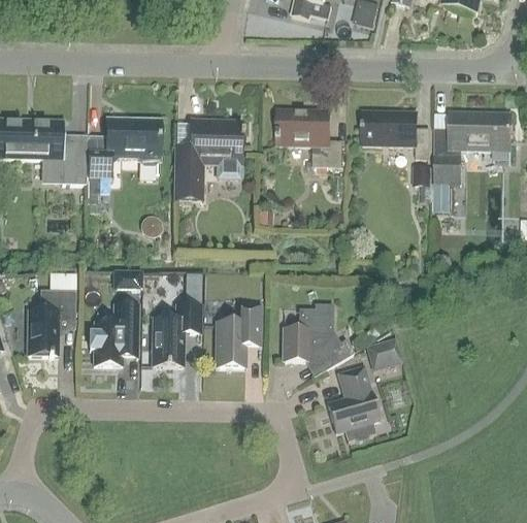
[(296,0),(292,14),(309,19),(310,13),(328,18),(331,5),(323,4),(324,0),(296,0)]
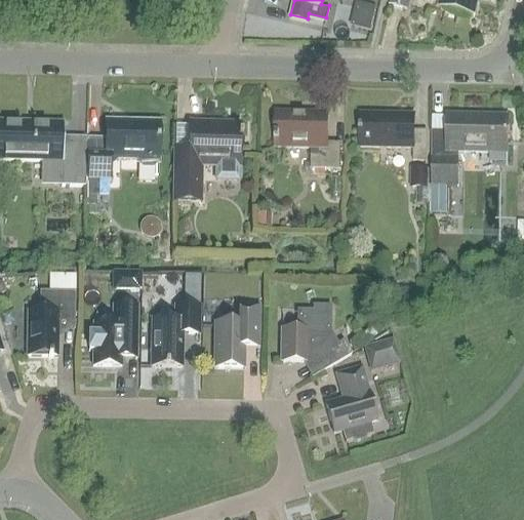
[(356,18),(375,25),(383,1),(379,0),(361,0),(356,18)]
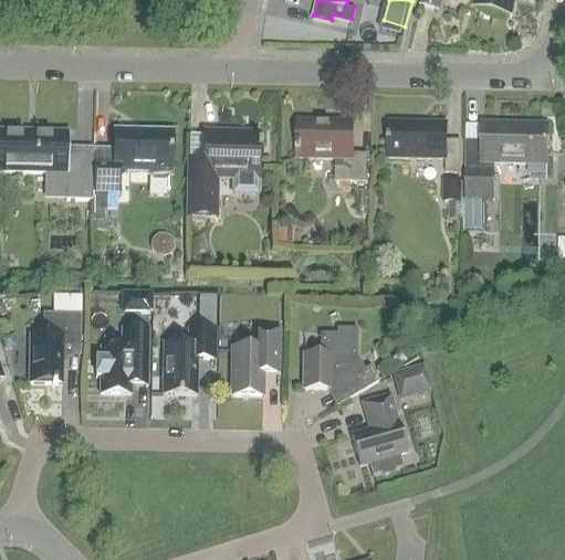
[(477,0),(475,8),(511,16),(514,0),(477,0)]
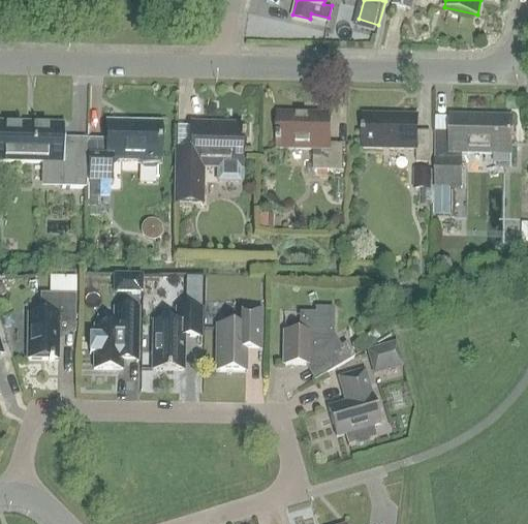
[(330,141),(330,112),(279,110),(279,145),(313,145),(313,165),(342,166),(343,141),(330,141)]
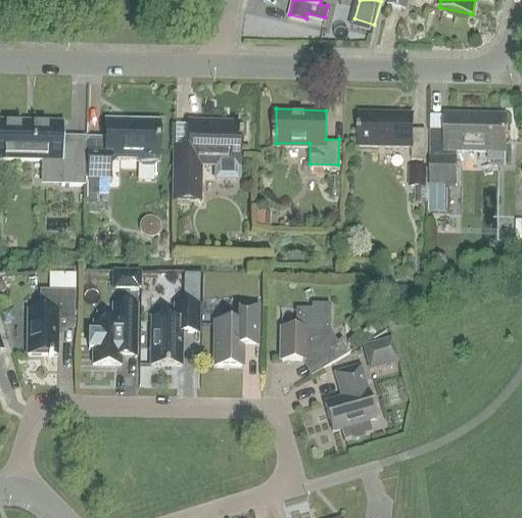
[(413,111),(360,110),(359,143),(412,144),(412,156),(425,156),(425,127),(413,127),(413,111)]
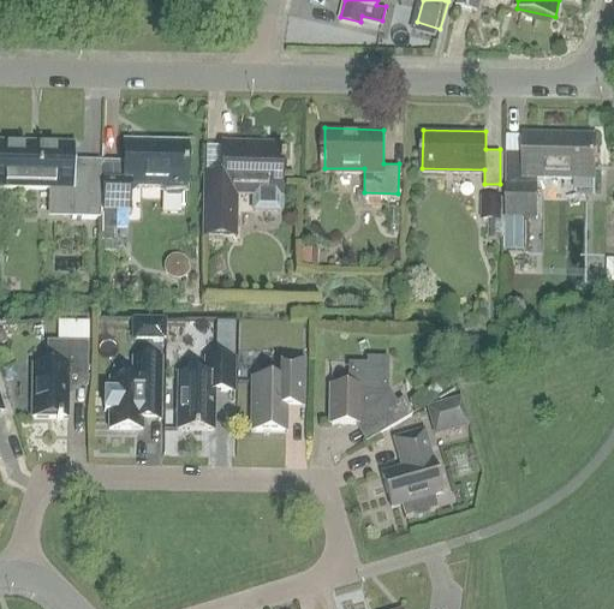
[(506,149),(506,195),(506,213),(537,213),(538,173),(595,174),(595,133),(524,132),(524,149),(506,149)]
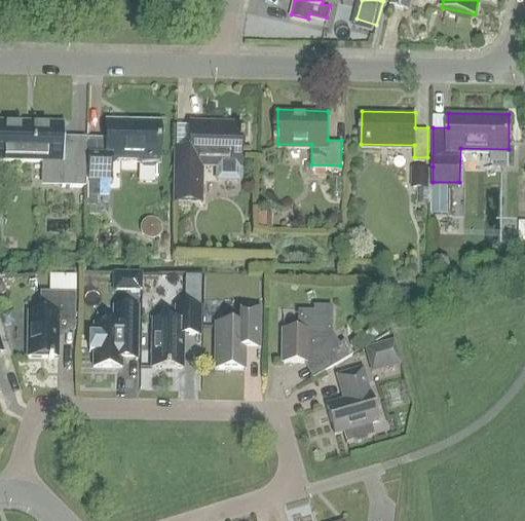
[(0,156),(46,158),(45,178),(62,178),(62,183),(85,183),(86,137),(64,137),(65,117),(0,116),(0,156)]
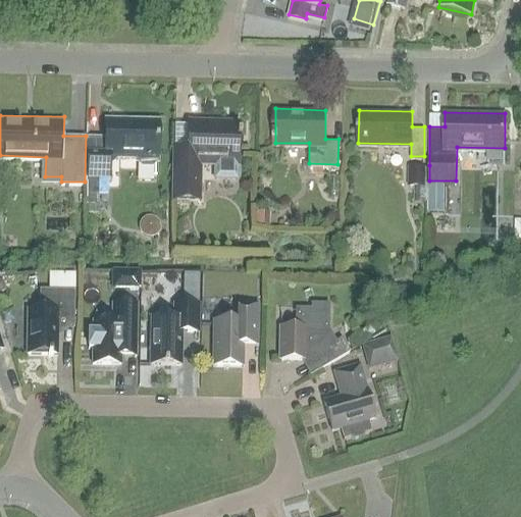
[(106,136),(88,136),(87,173),(109,173),(109,152),(138,153),(138,158),(140,159),(141,158),(143,161),(152,161),(154,159),(157,159),(157,153),(158,153),(158,118),(106,117),(106,136)]
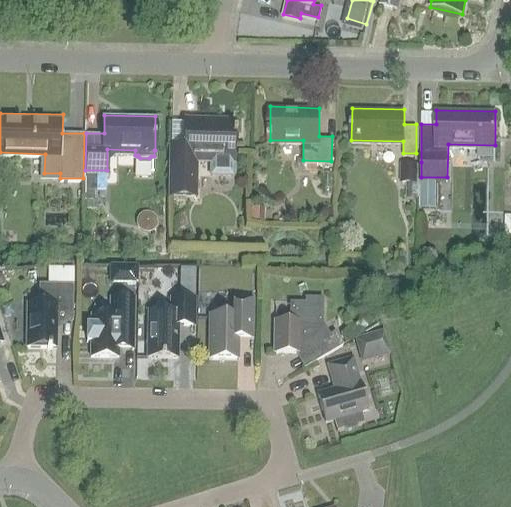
[(233,169),(234,118),(186,117),(185,143),(171,142),(170,197),(195,197),(196,157),(212,157),(211,170),(232,170),(232,169),(233,169)]
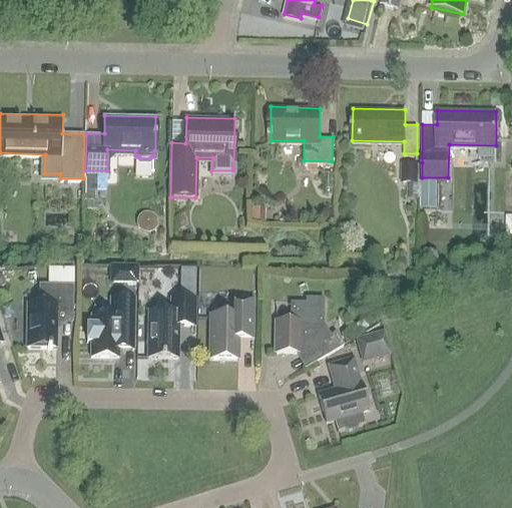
[(401,160),(400,180),(407,180),(407,195),(421,196),(420,177),(422,177),(422,162),(418,162),(418,160),(401,160)]
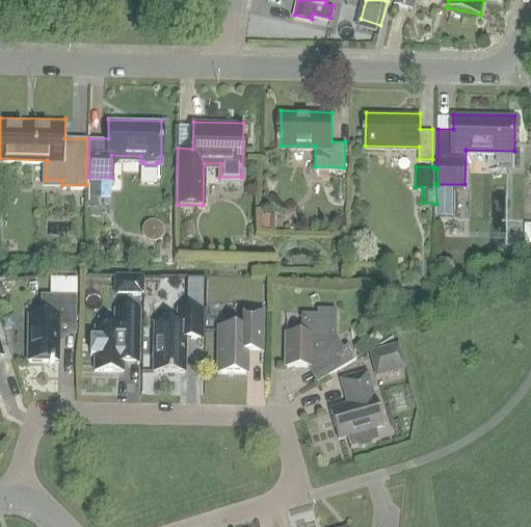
[(275,214),(262,214),(262,226),(275,226),(275,214)]
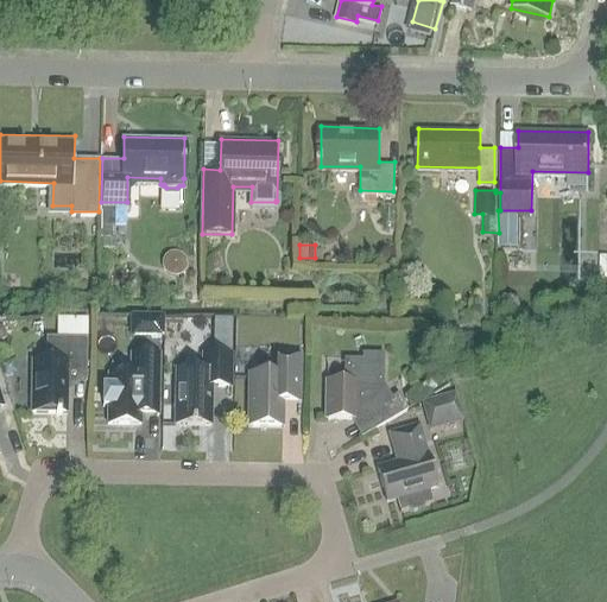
[(175,247),(170,248),(165,252),(163,257),(163,263),(165,267),(169,271),(175,272),(181,271),(184,267),(187,263),(188,257),(185,252),(181,248),(175,247)]
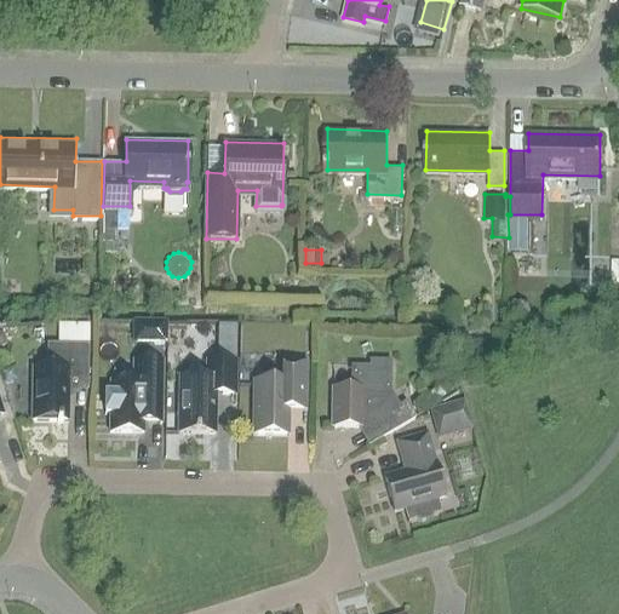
[(167,342),(167,317),(155,317),(155,340),(167,342)]
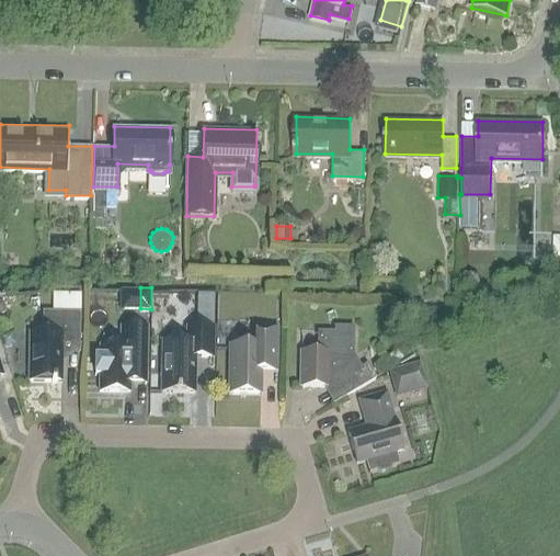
[(80,340),(81,309),(43,308),(43,330),(30,330),(29,377),(63,378),(63,339),(80,340)]
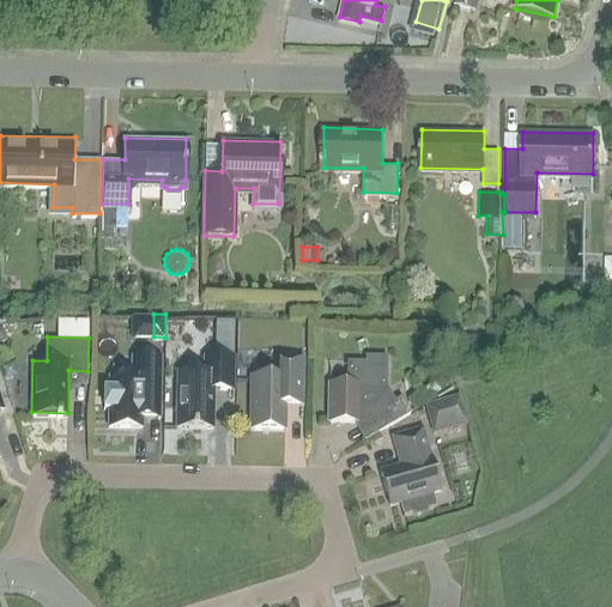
[(109,405),(108,424),(143,424),(143,408),(159,410),(161,354),(138,353),(138,375),(110,374),(109,386),(104,386),(104,405),(109,405)]
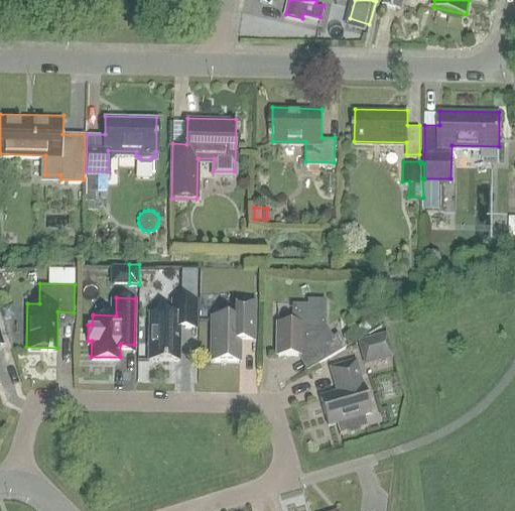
[(197,324),(197,298),(172,297),(172,311),(149,310),(148,358),(179,358),(179,324),(197,324)]
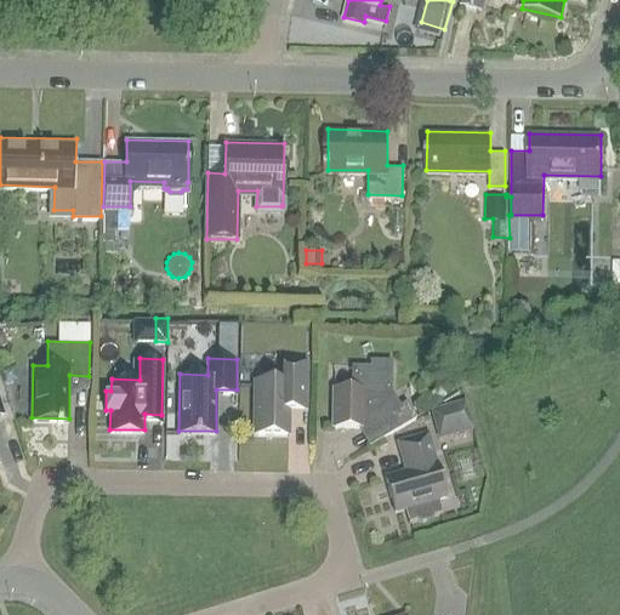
[(254,379),(254,432),(289,432),(289,408),(306,408),(307,358),(289,358),(289,379),(254,379)]
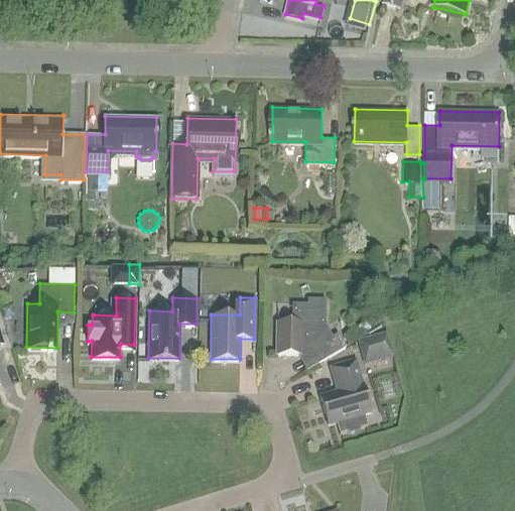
[(292,322),(277,322),(277,352),(297,352),(300,351),(301,349),(309,349),(317,362),(345,345),(338,332),(332,336),(325,323),(325,298),(308,297),(307,302),(292,302),(292,322)]
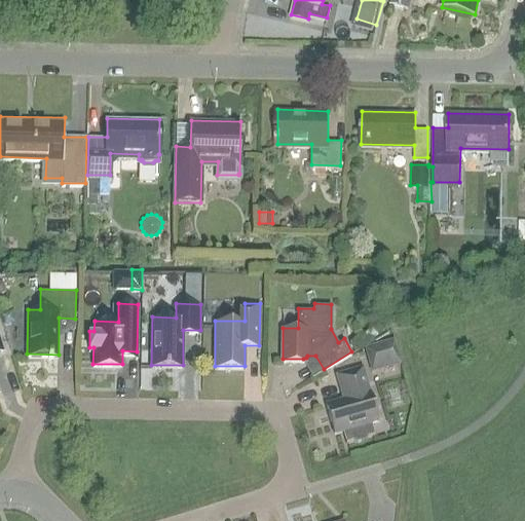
[(5,322),(10,320),(12,314),(10,309),(2,312),(5,322)]
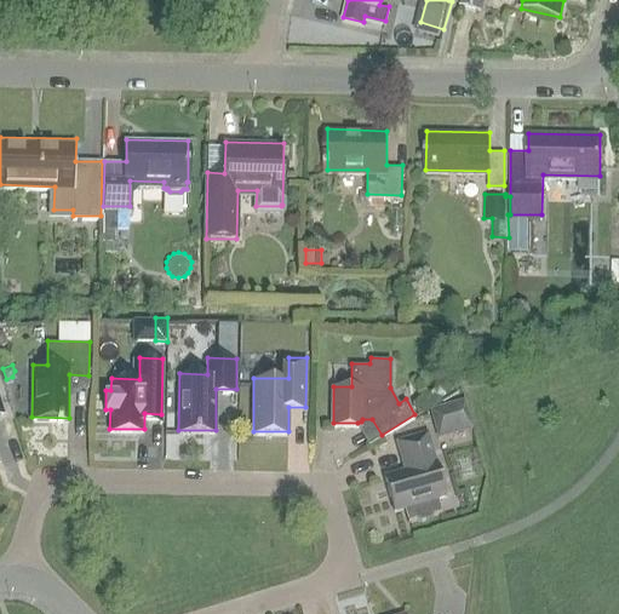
[(436,406),(441,424),(469,417),(464,397),(436,406)]
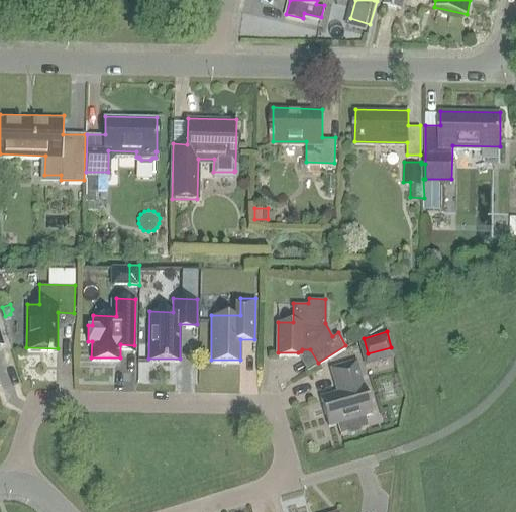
[(362,426),(369,424),(368,423),(367,423),(364,413),(372,411),(356,359),(331,366),(338,390),(320,395),(328,423),(338,420),(341,430),(339,431),(340,432),(347,430),(351,431),(354,430),(358,429),(362,426)]
